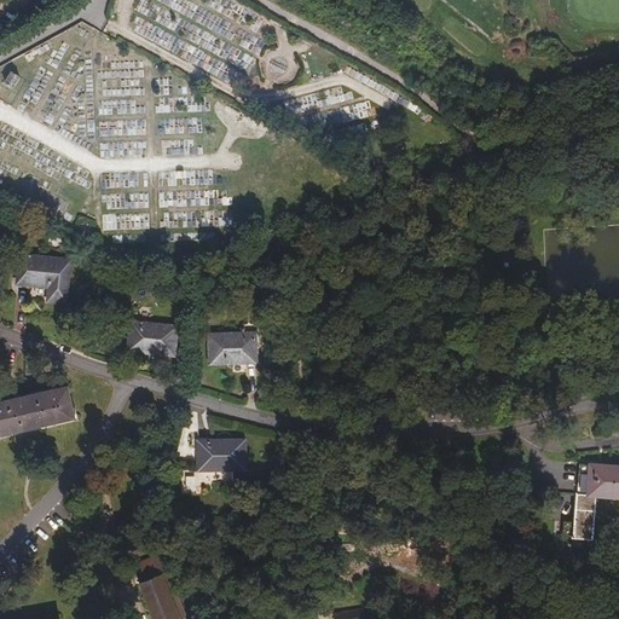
[(70,260),(30,256),(30,261),(21,260),(18,283),(50,287),(48,301),(65,304),(70,260)]
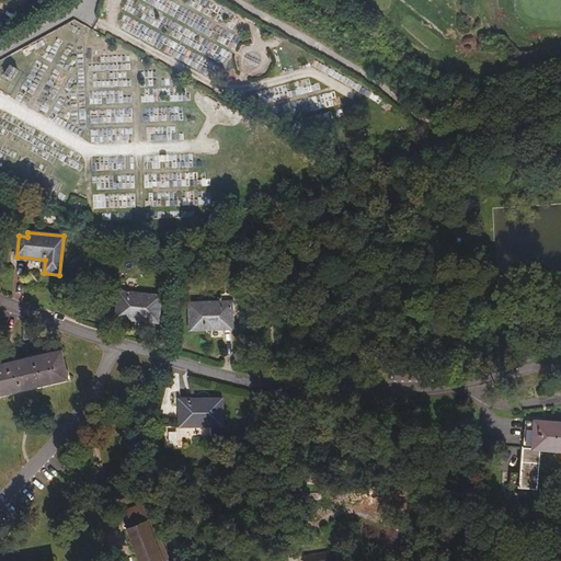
[(119,296),(117,318),(158,322),(161,297),(128,293),(127,297),(119,296)]
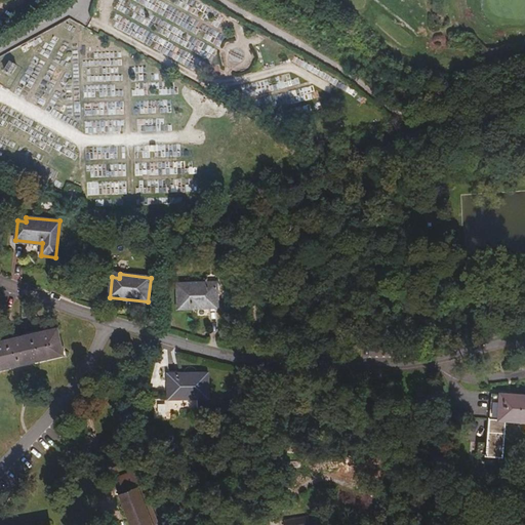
[(177,284),(178,309),(217,308),(216,287),(208,287),(208,283),(177,284)]
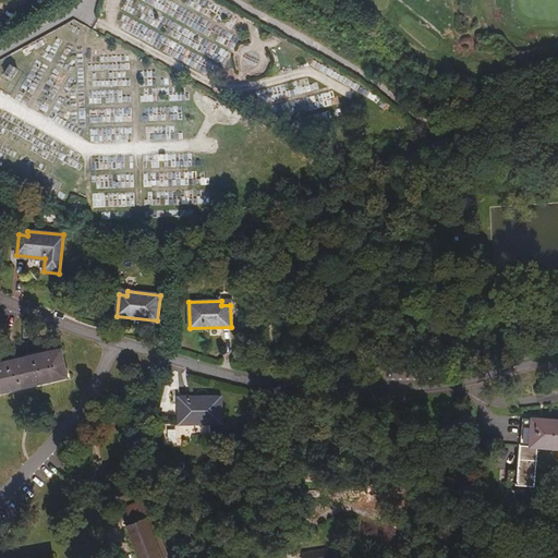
[(0,363),(0,391),(67,377),(60,350),(0,363)]
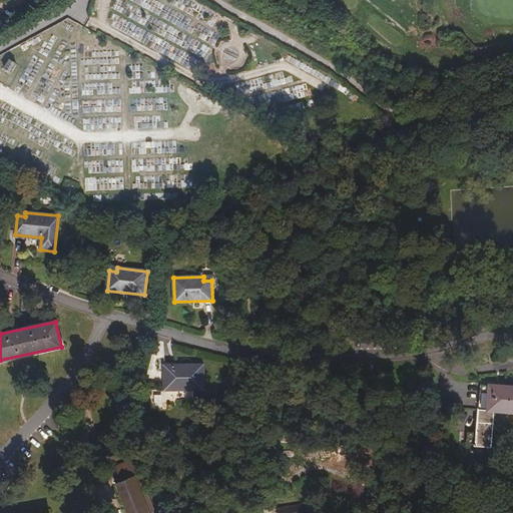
[(164,370),(165,390),(203,390),(202,366),(172,366),(172,370),(164,370)]
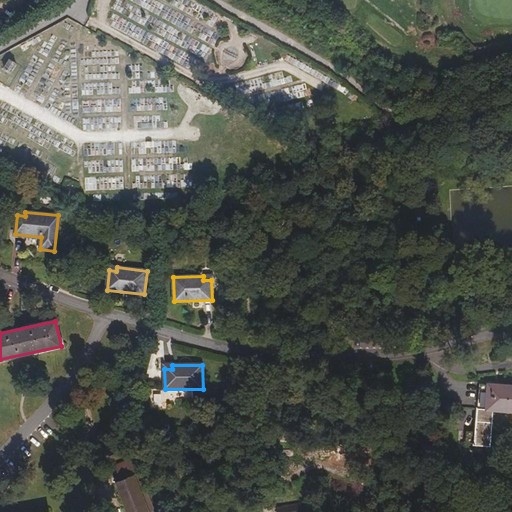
[(490,446),(493,410),(511,411),(511,386),(479,384),(476,432),(466,431),(465,444),(490,446)]
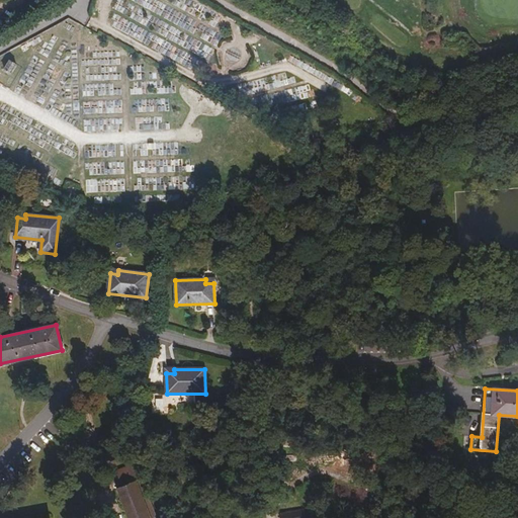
[(127,517),(150,517),(148,510),(151,509),(139,480),(142,479),(137,463),(115,470),(121,486),(116,488),(127,517)]
